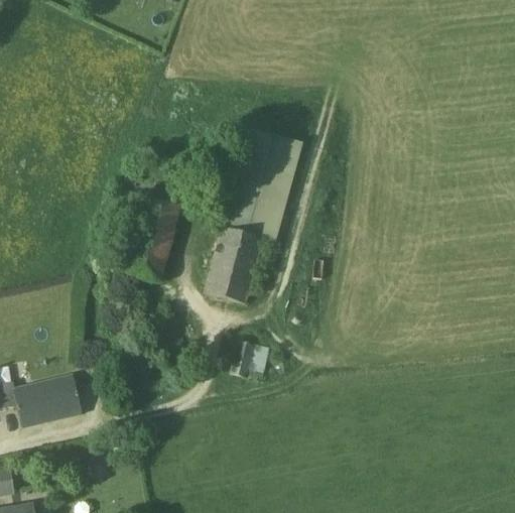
[(276,242),(303,142),(250,127),(223,227),(221,227),(203,292),(246,304),(263,239),(276,242)]
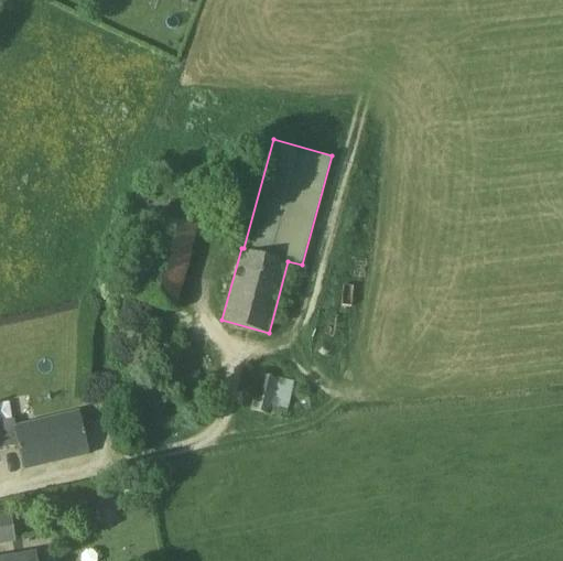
[(176,306),(199,225),(144,211),(122,292),(176,306)]
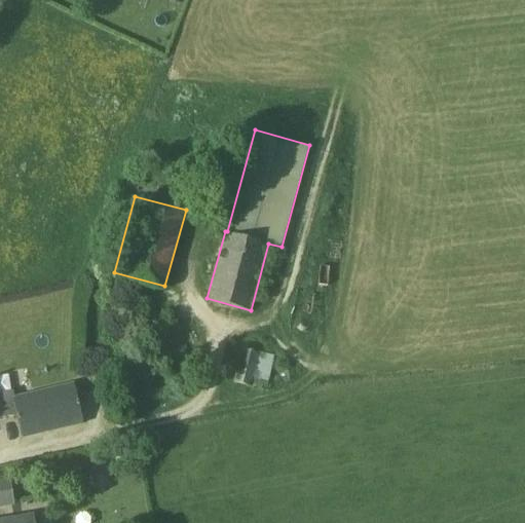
[(266,388),(269,378),(275,353),(241,345),(233,380),(266,388)]
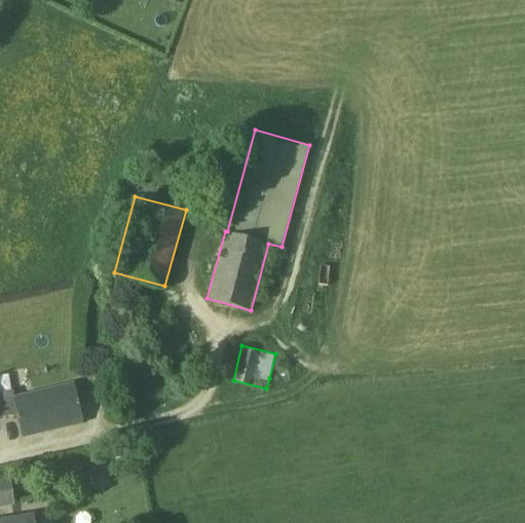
[(25,435),(83,421),(74,382),(15,396),(25,435)]
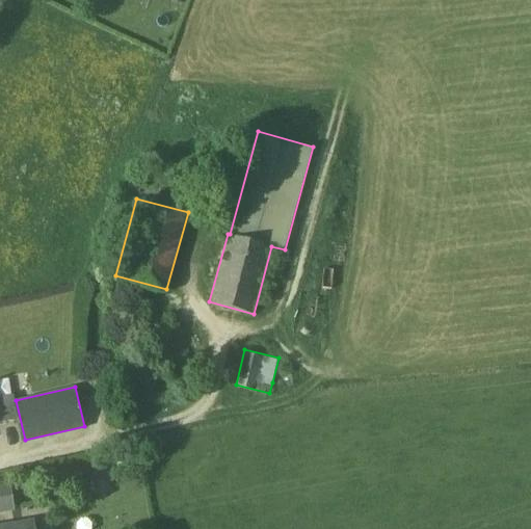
[(0,395),(0,421),(12,419),(7,394),(0,395)]
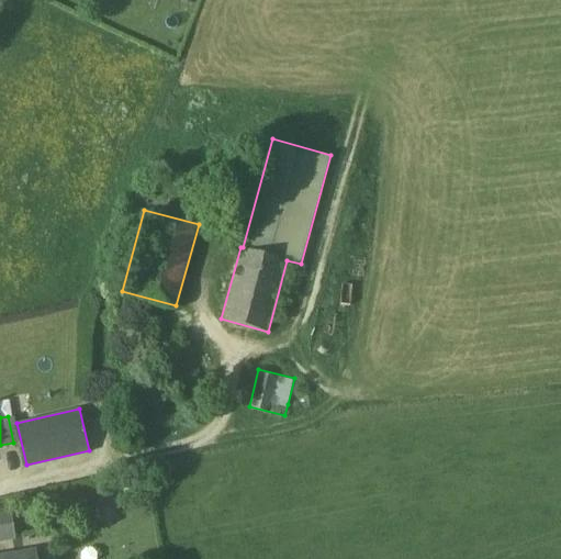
[(11,511),(0,512),(0,539),(15,537),(11,511)]
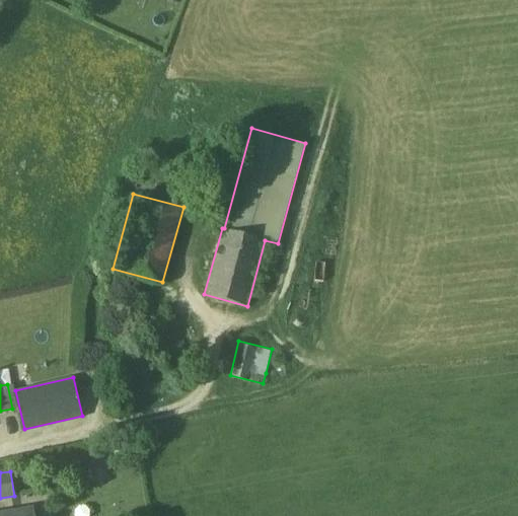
[(0,515),(32,515),(31,506),(0,511),(0,515)]
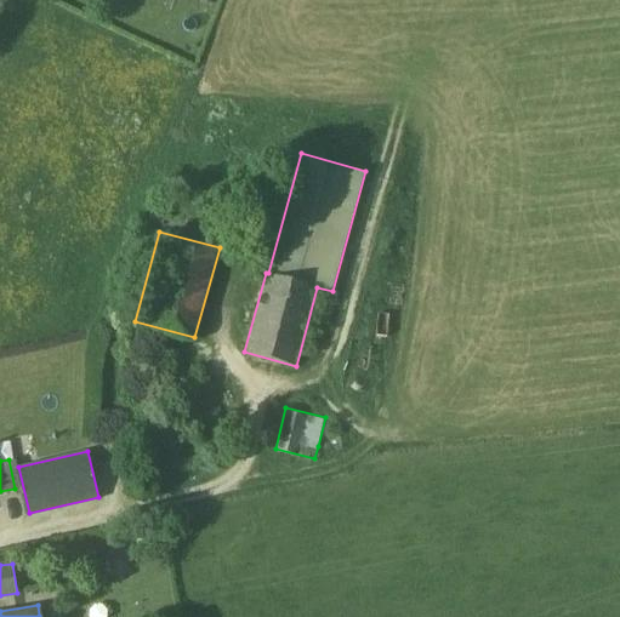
All buildings are outlined.
